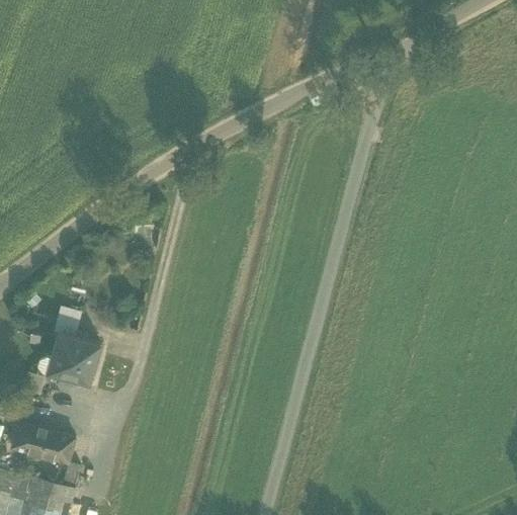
[(152,243),(152,228),(135,227),(135,242),(152,243)]
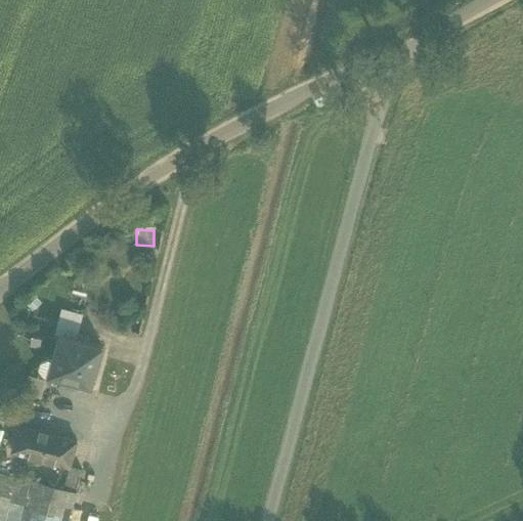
[(67,313),(59,339),(80,344),(87,318),(67,313)]
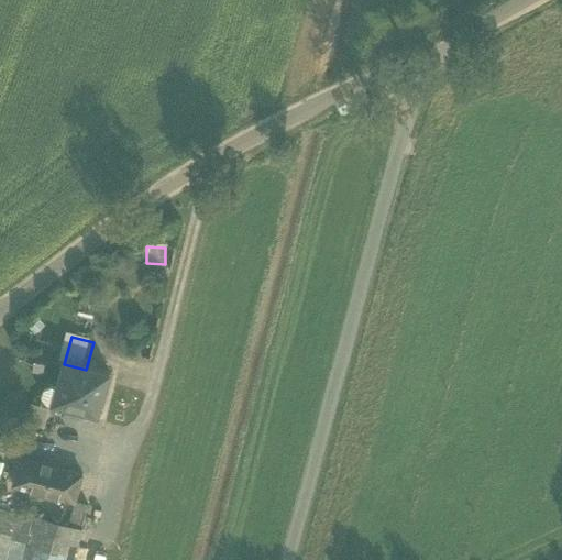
[(86,370),(64,364),(56,390),(54,388),(50,388),(45,391),(44,394),(44,401),(47,404),(53,406),(98,418),(108,375),(86,370)]
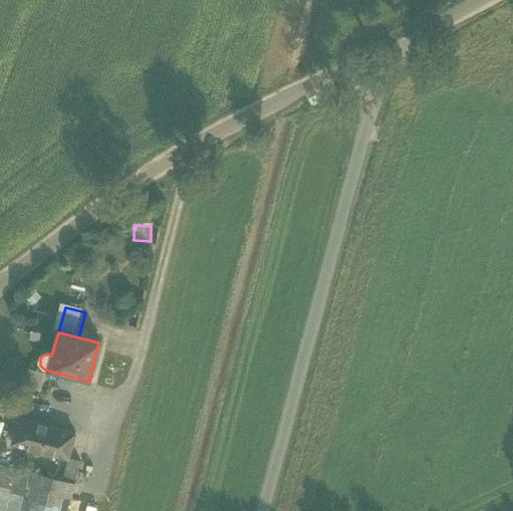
[(74,436),(17,421),(10,446),(66,461),(67,461),(74,436)]
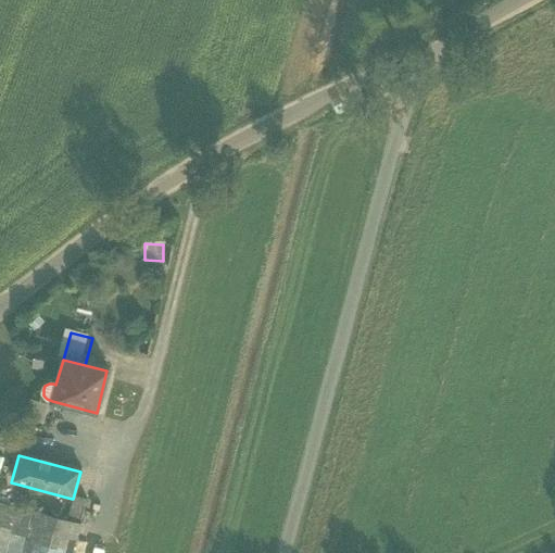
[(86,502),(73,499),(72,499),(66,520),(79,524),(86,502)]
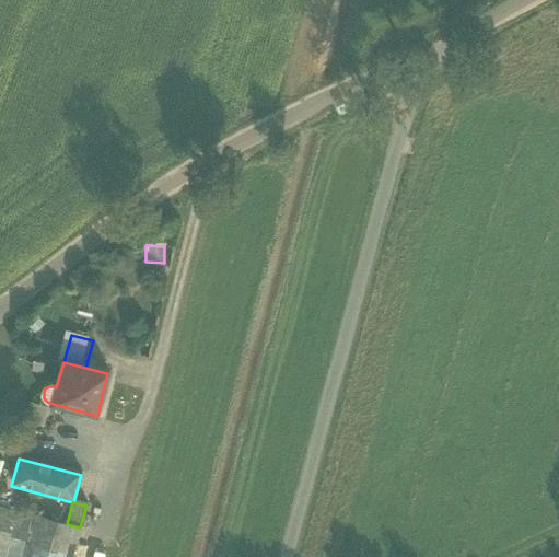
[(19,556),(30,515),(0,507),(0,556),(19,556)]
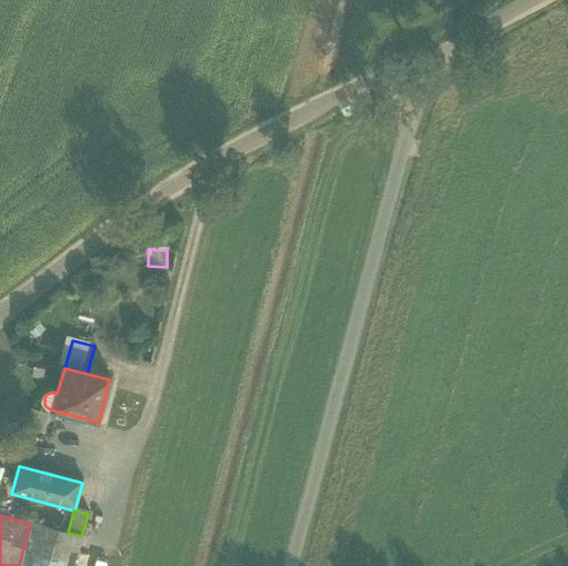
[(68,533),(30,524),(19,565),(75,565),(82,537),(81,536),(68,533)]
